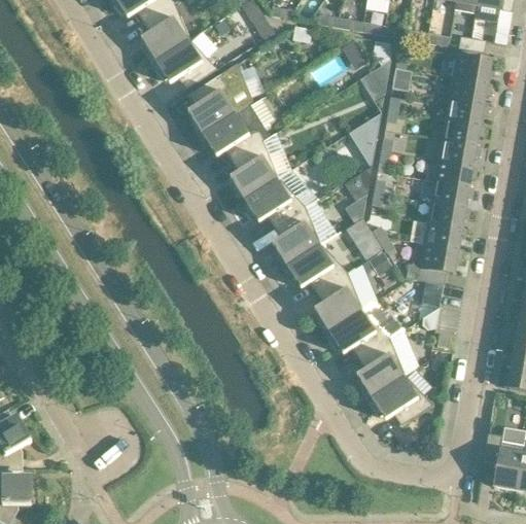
[(127,16),(136,11),(137,10),(144,21),(174,2),(172,0),(109,0),(120,13),(124,11),(127,16)]
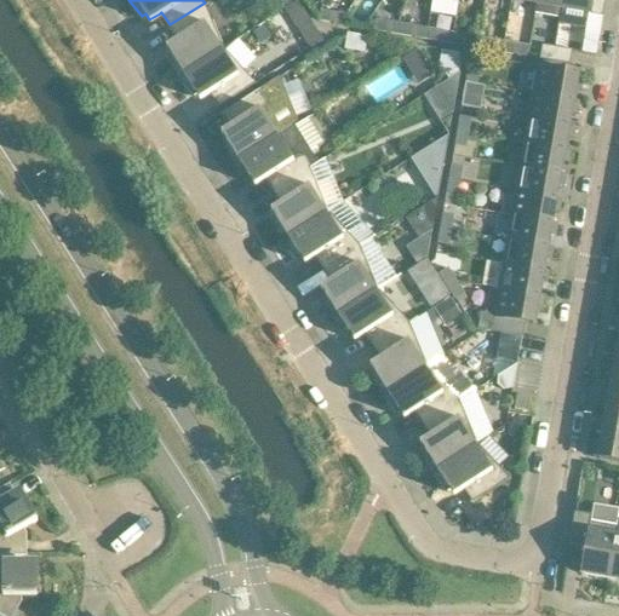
[(559,22),(561,4),(562,0),(537,0),(534,10),(559,13),(557,21),(559,22)]
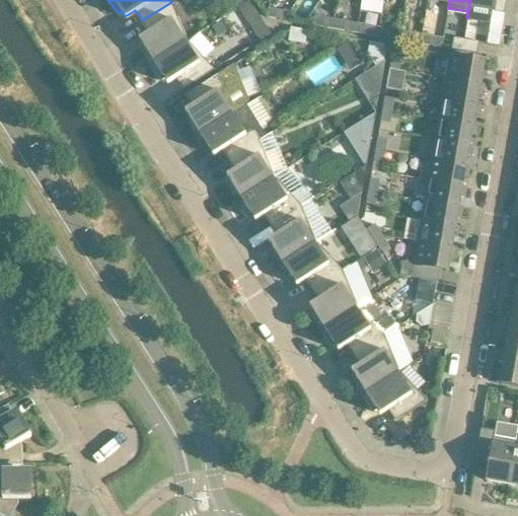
[(492,9),(504,11),(506,0),(470,0),(469,3),(467,18),(490,21),(492,9)]
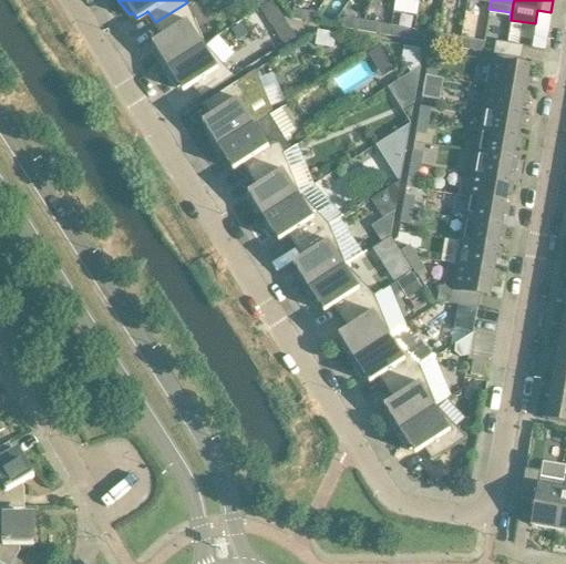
[(152,48),(161,69),(203,41),(187,2),(155,22),(162,33),(151,41),(154,47),(152,48)]
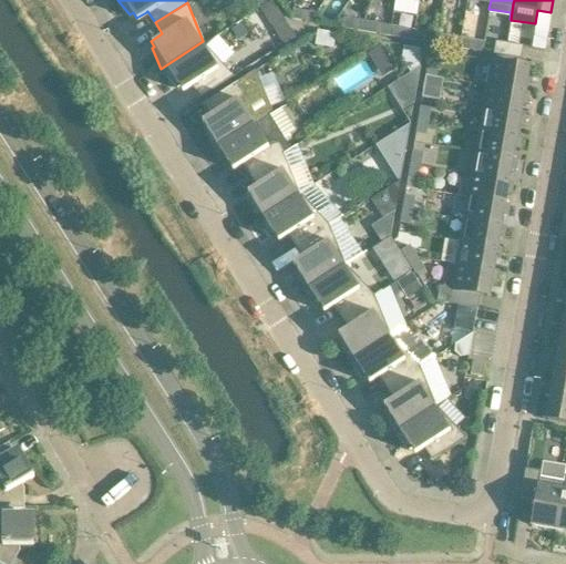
[(291,7),(290,16),(314,20),(316,10),(291,7)]
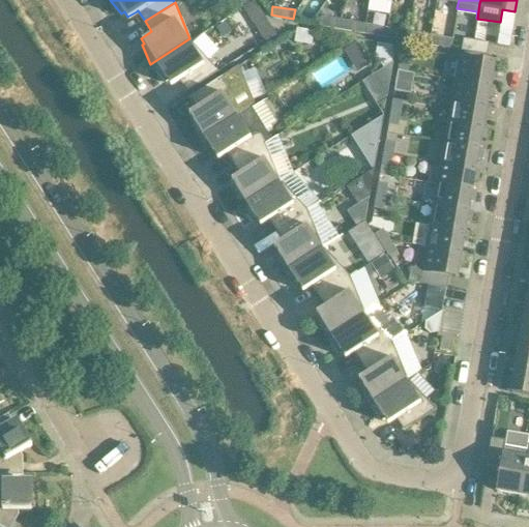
[(264,15),(254,22),(265,39),(275,32),(264,15)]
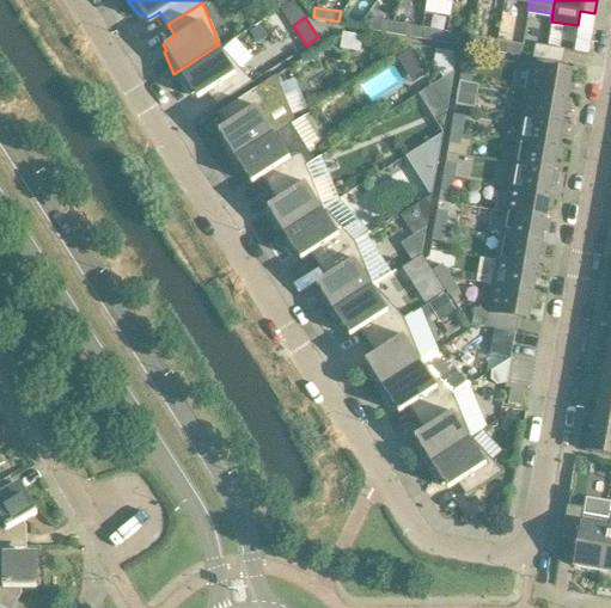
[(371,17),(368,28),(393,31),(396,22),(371,17)]
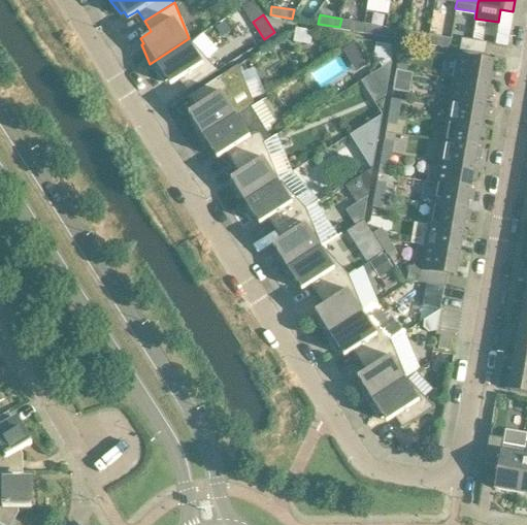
[(363,22),(341,19),(339,27),(361,31),(363,22)]
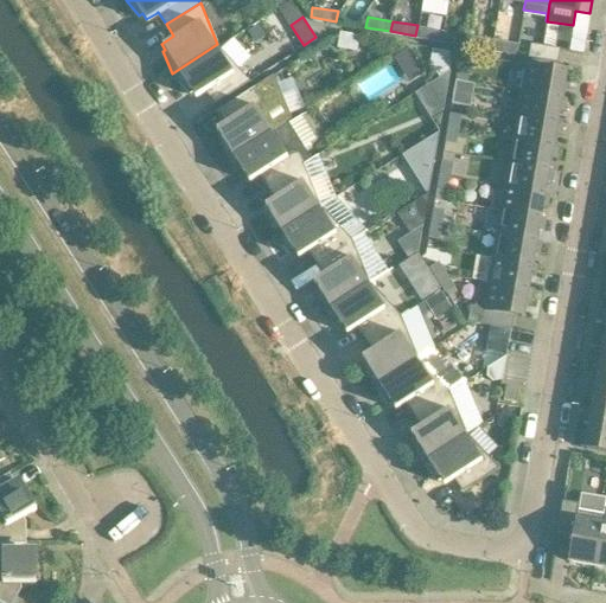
[(418,25),(415,36),(440,40),(442,30),(418,25)]
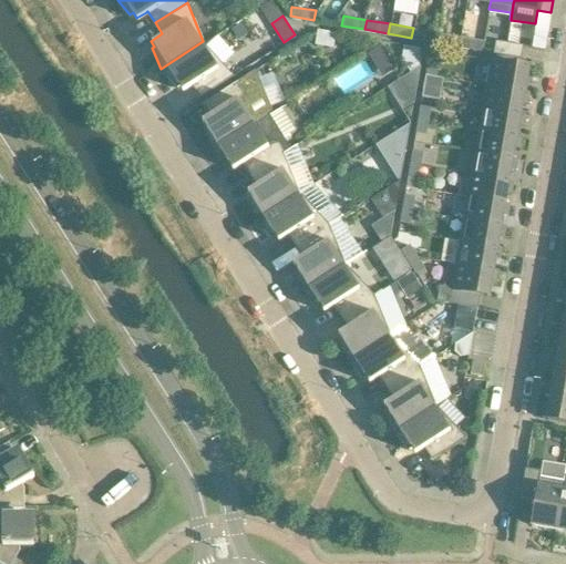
[(318,28),(315,42),(333,45),(336,31),(318,28)]
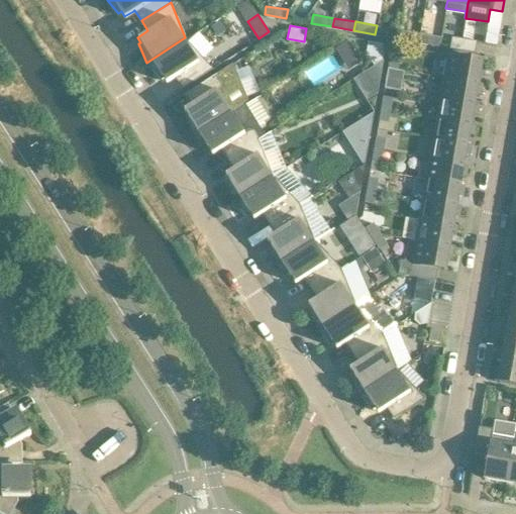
[(375,34),(396,37),(398,29),(377,25),(375,34)]
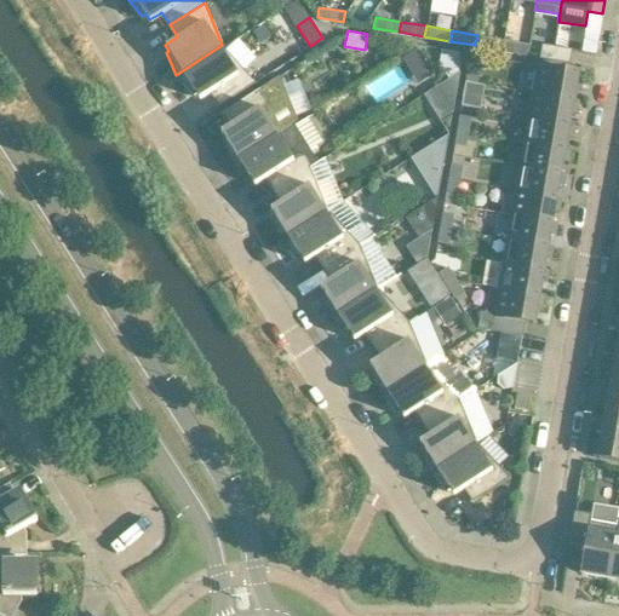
[(477,35),(475,45),(500,50),(503,39),(477,35)]
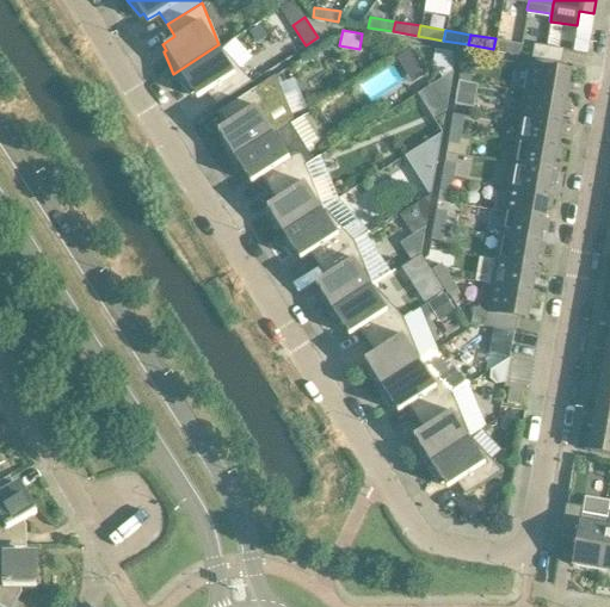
[(521,43),(495,38),(493,49),(519,54),(521,43)]
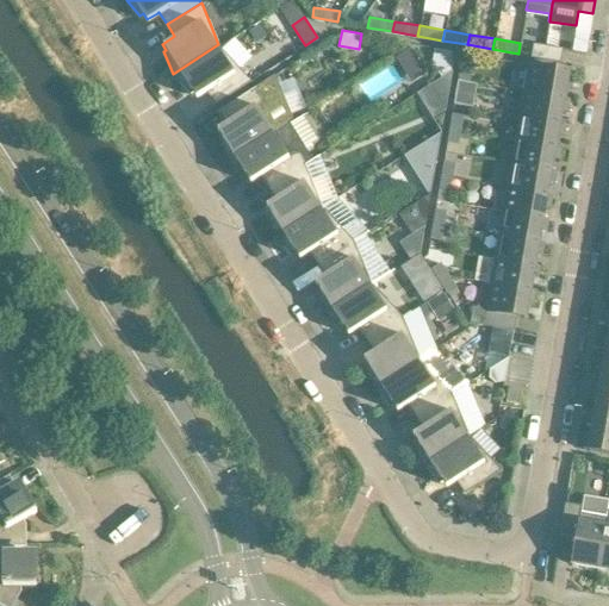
[(559,61),(561,47),(533,42),(530,55),(559,61)]
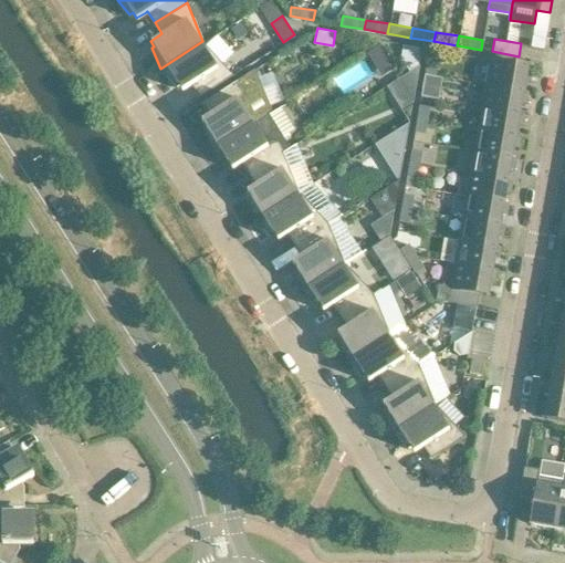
[(196,95),(197,96),(232,73),(202,41),(160,69),(175,85),(178,83),(181,89),(194,82),(200,92),(196,95)]
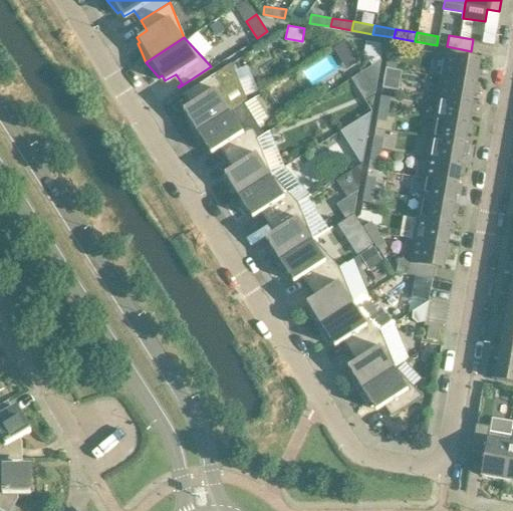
[(365,39),(363,50),(371,63),(380,58),(383,42),(365,39)]
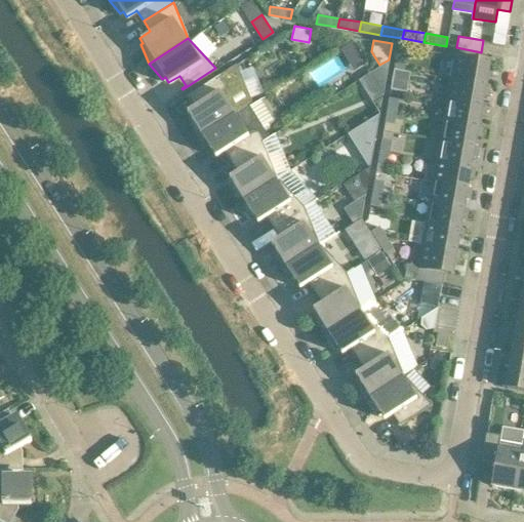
[(315,81),(353,71),(347,51),(310,62),(315,81)]
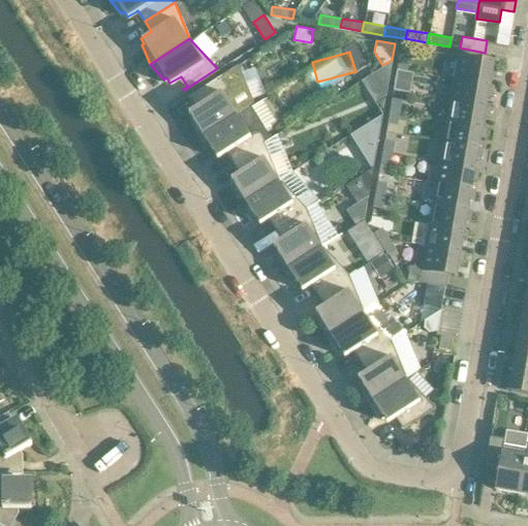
[(459,54),(455,79),(488,84),(488,83),(490,73),(495,74),(498,61),(459,54)]
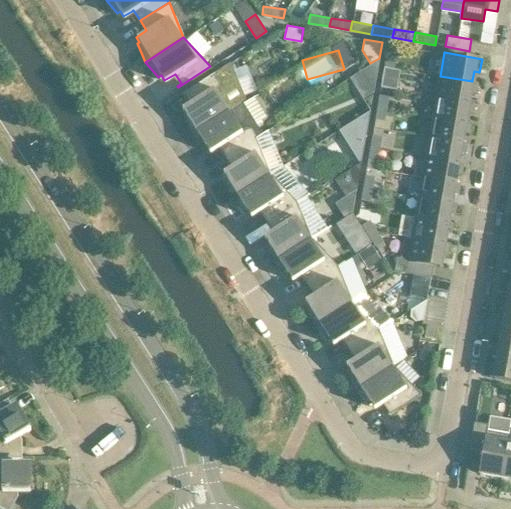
[(384,66),(393,67),(395,54),(386,53),(384,66)]
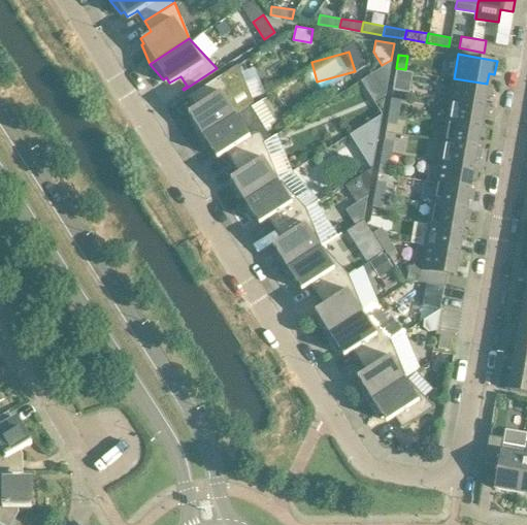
[(237,63),(187,95),(188,96),(192,94),(198,104),(196,105),(187,110),(191,117),(188,118),(196,137),(250,103),(253,100),(252,97),(240,70),(237,63)]
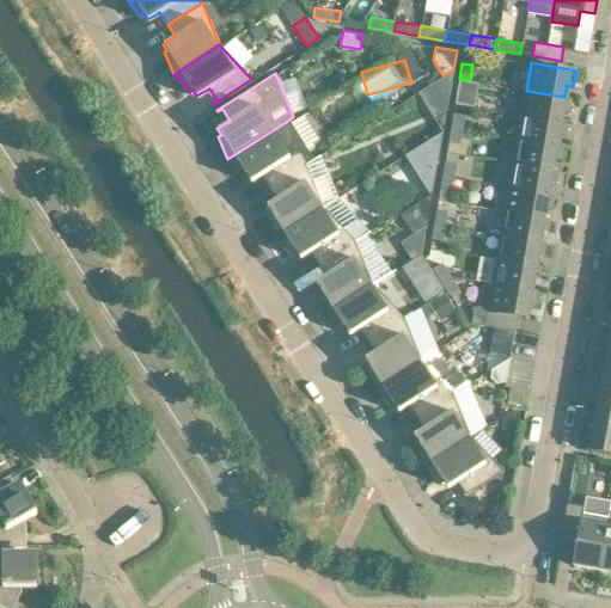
[(459,79),(456,93),(454,102),(472,105),(476,83),(470,81),(470,80),(459,79)]
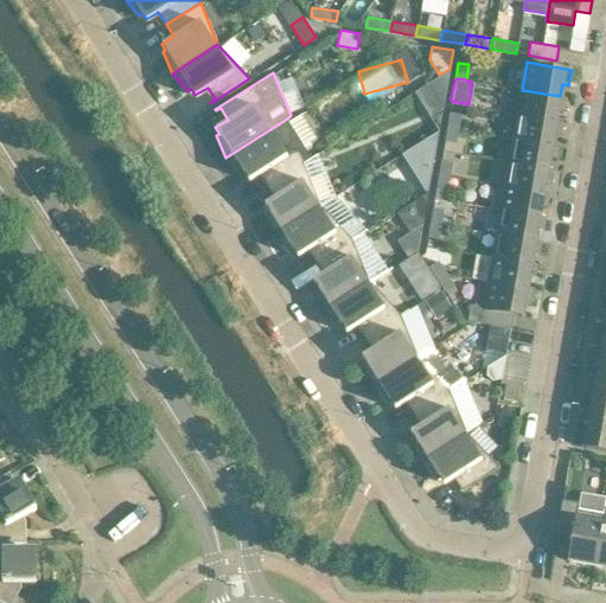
[(522,90),(517,114),(556,120),(556,119),(557,108),(565,109),(567,96),(560,95),(560,96),(522,90)]
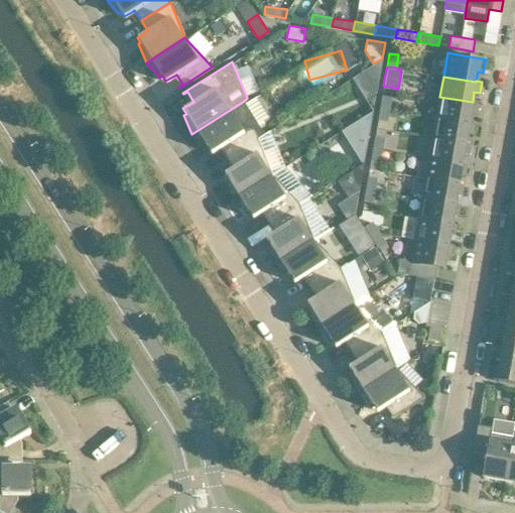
[(391,97),(382,95),(380,107),(389,109),(391,97)]
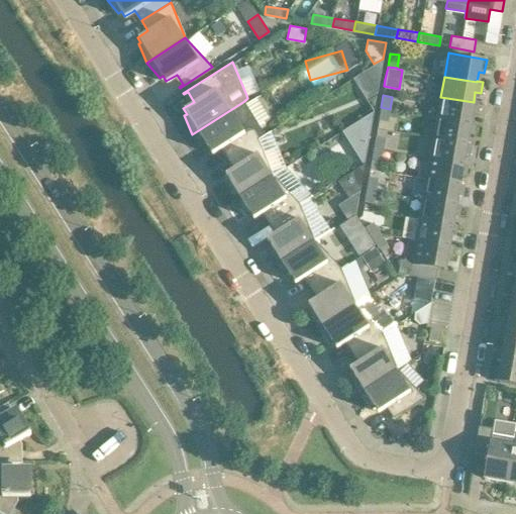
[(440,97),(436,117),(470,122),(472,112),(477,113),(479,102),(474,101),(474,102),(440,97)]
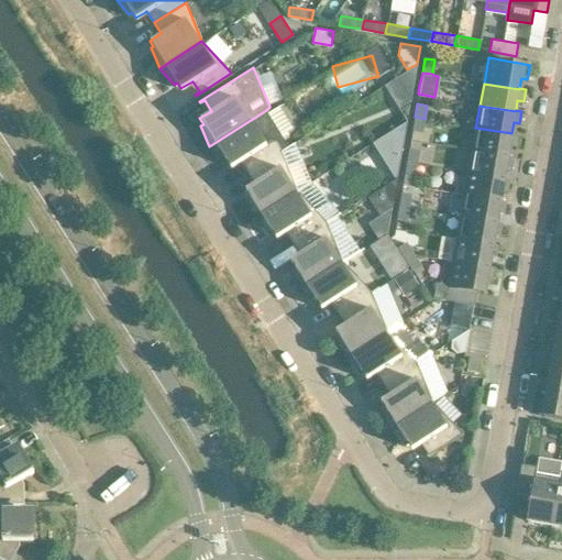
[(266,110),(209,146),(224,163),(227,161),(231,166),(240,161),(242,160),(249,171),(289,145),(282,134),(267,112),(266,110)]
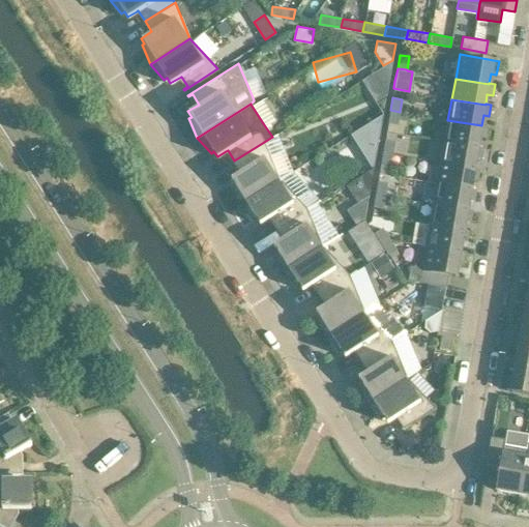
[(398,124),(400,112),(390,110),(387,122),(398,124)]
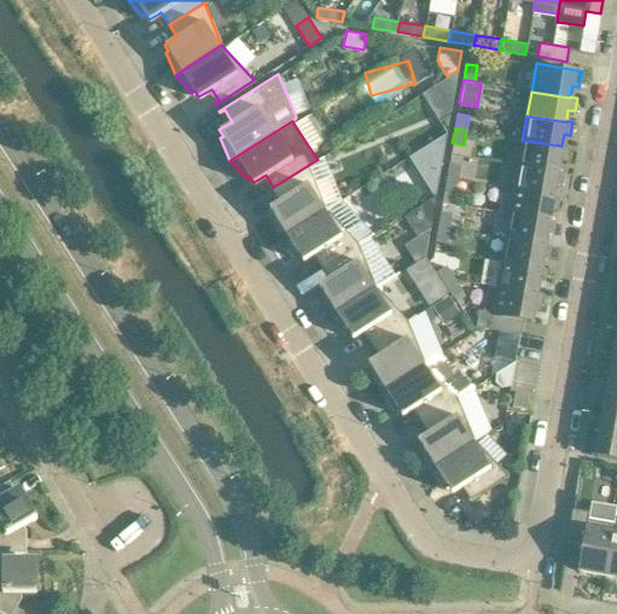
[(447,130),(408,156),(432,194),(436,192),(447,130)]
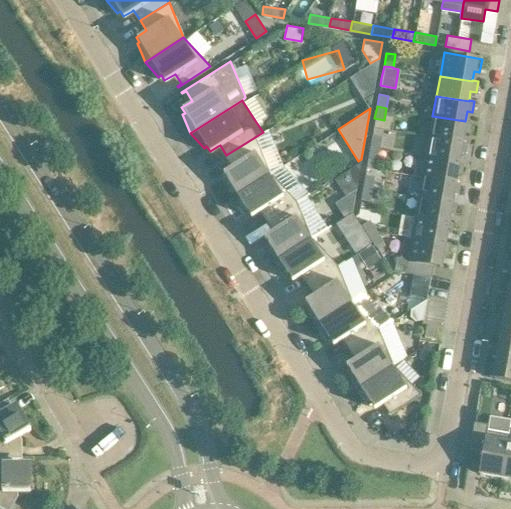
[(432,116),(429,136),(462,142),(462,141),(463,131),(469,132),(471,121),(465,121),(432,116)]
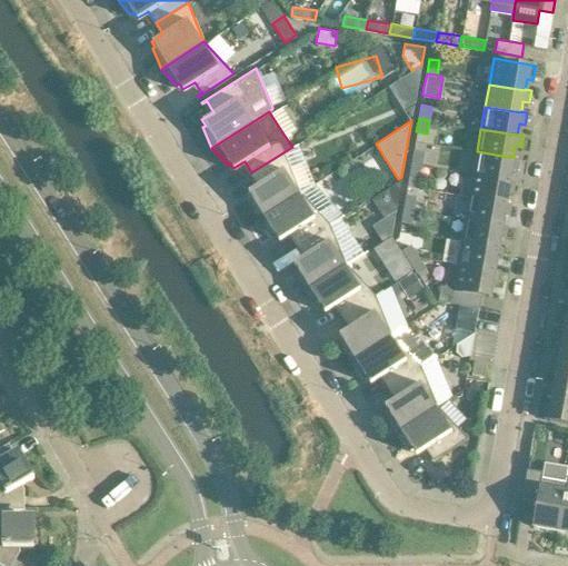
[(257,185),(248,190),(251,196),(248,198),(257,219),(315,182),(298,142),(292,147),(251,172),(259,184),(257,185)]
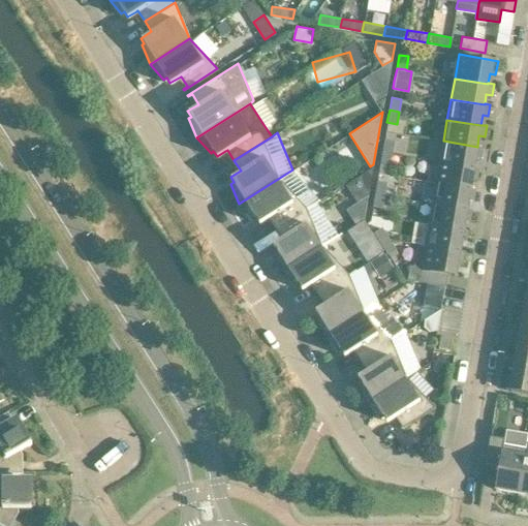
[(384,138),(381,151),(392,153),(394,141),(384,138)]
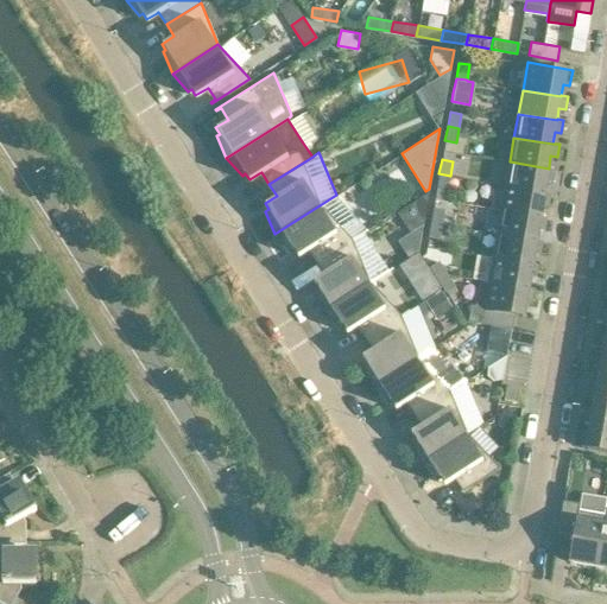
[(510,161),(505,185),(544,192),(544,191),(547,180),(552,180),(555,169),(549,167),(549,169),(510,161)]
